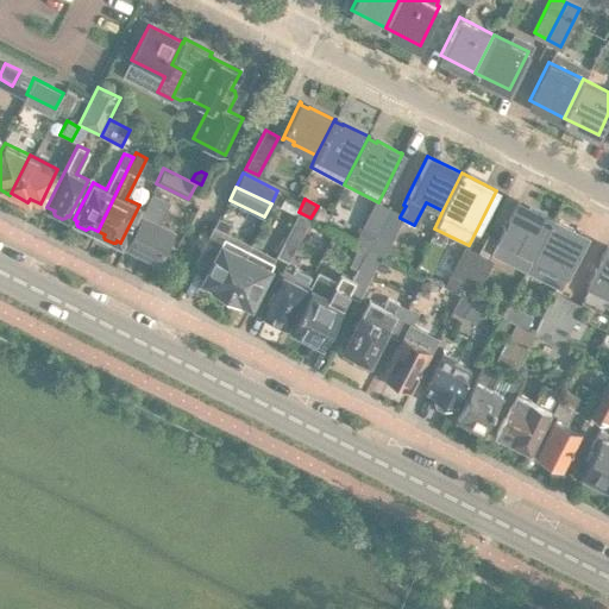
[(497,239),(491,252),(525,269),(551,218),(516,200),(497,239)]
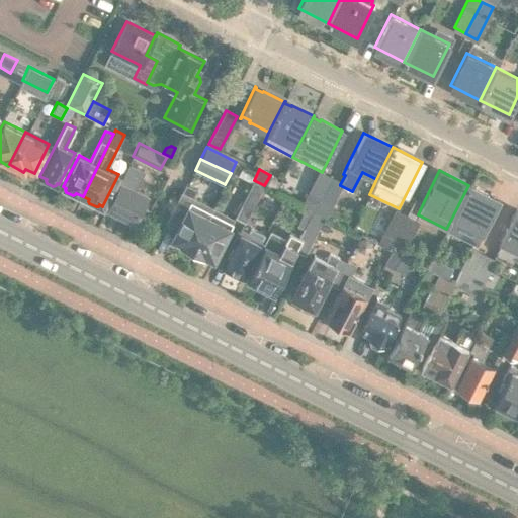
[(303,204),(314,209),(330,179),(319,173),(303,204)]
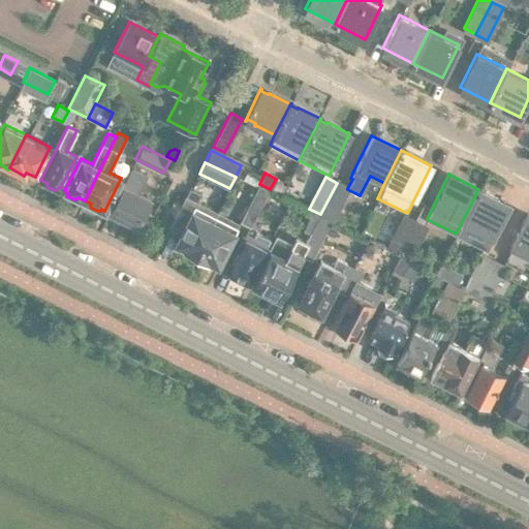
[(347,189),(347,188),(337,183),(320,214),(331,220),(347,189)]
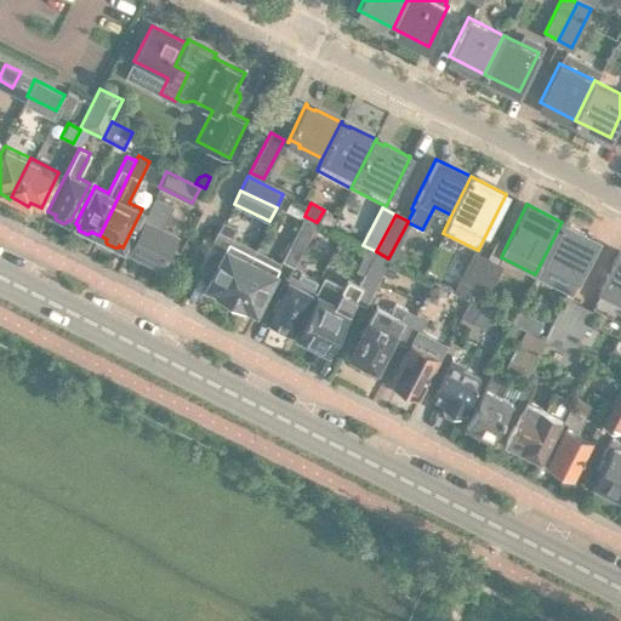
[(127,250),(160,266),(164,258),(170,248),(177,233),(143,216),(127,250)]
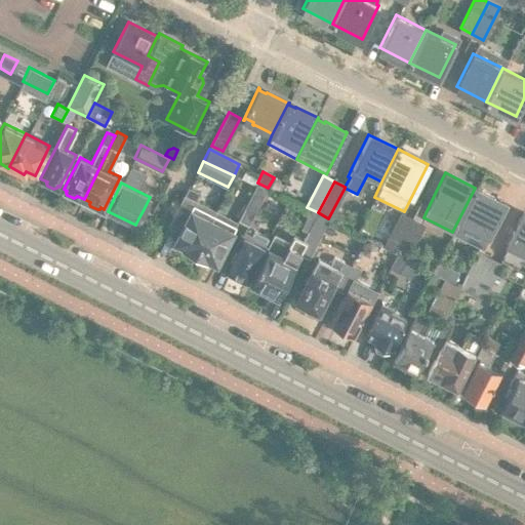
[(475,188),(452,232),(482,247),(488,236),(505,203),(475,188)]
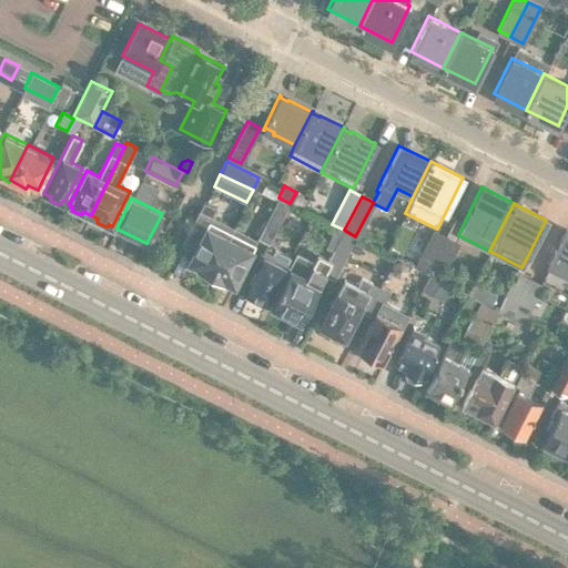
[(269,243),(284,212),(273,206),(257,237),(269,243)]
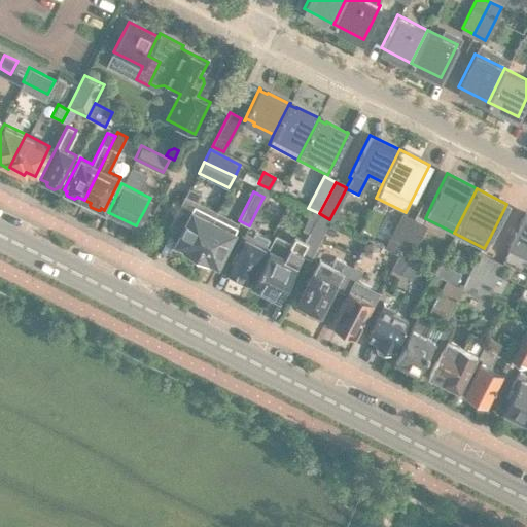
[(194,252),(196,253),(214,215),(215,215),(217,211),(184,195),(169,225),(180,232),(175,242),(183,246),(183,247),(182,249),(183,252),(189,255),(192,254),(194,252)]
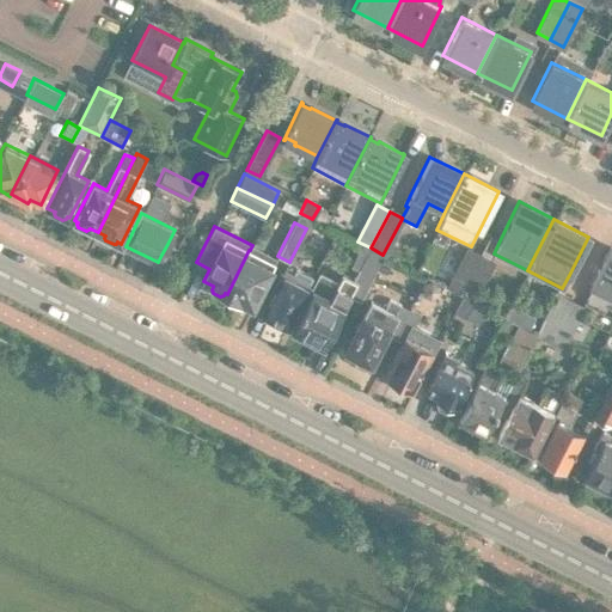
[(167,244),(161,255),(172,259),(177,249),(167,244)]
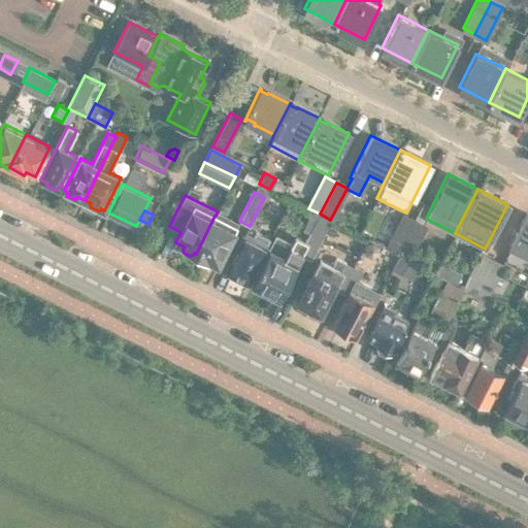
[(215,216),(196,254),(197,255),(196,257),(197,260),(203,263),(206,262),(207,260),(208,259),(218,264),(235,228),(225,223),(228,216),(218,210),(218,211),(216,216),(215,216)]
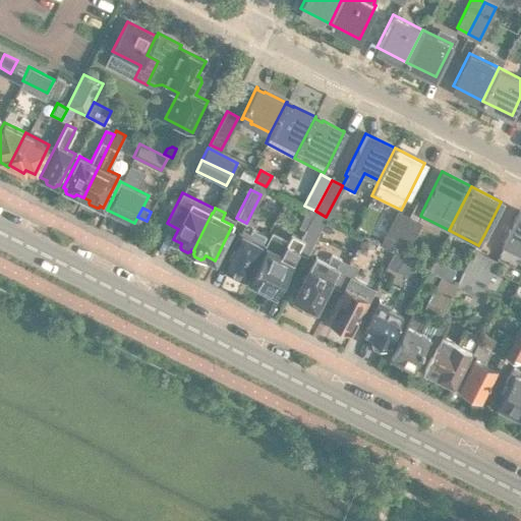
[(504,244),(501,250),(520,259),(520,211),(518,210),(502,242),(504,244)]
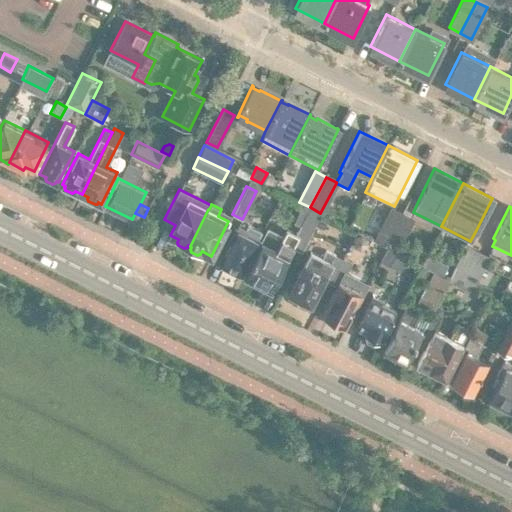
[(389,207),(372,240),(385,246),(401,213),(389,207)]
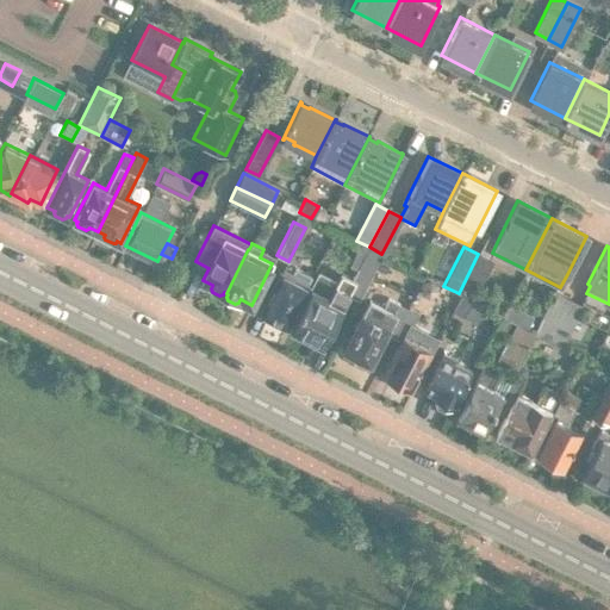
[(353,278),(355,280),(348,296),(358,300),(381,254),(368,248),(353,278)]
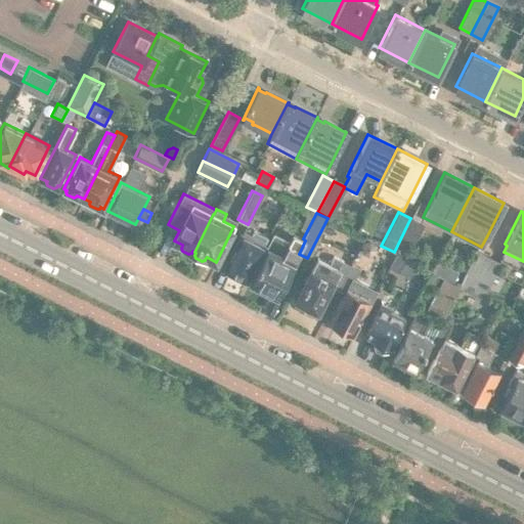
[(410,218),(394,252),(406,258),(423,224),(410,218)]
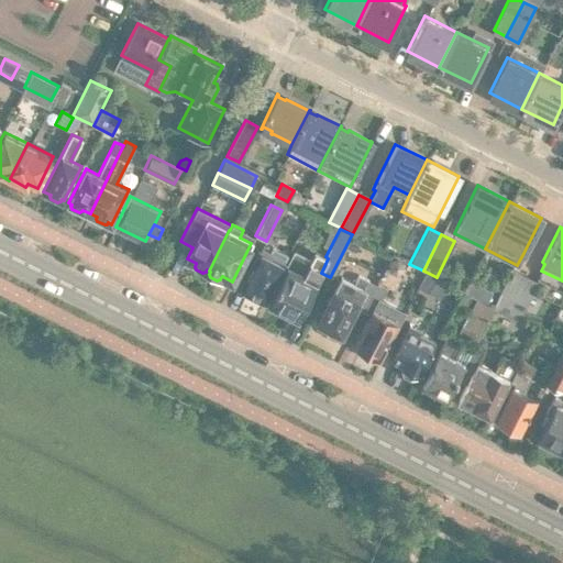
[(272,247),(269,253),(261,249),(241,287),(251,293),(250,295),(251,298),(257,301),(261,300),(262,298),(264,299),(287,255),(272,247)]
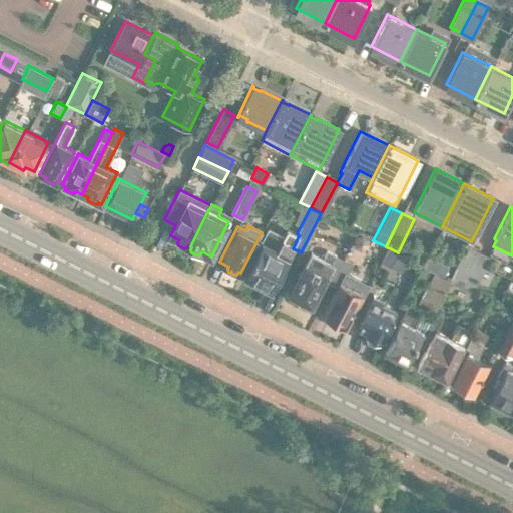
[(258,283),(272,290),(293,248),(299,235),(297,233),(287,228),(283,235),(269,228),(244,276),(246,277),(247,281),(253,284),(258,283)]
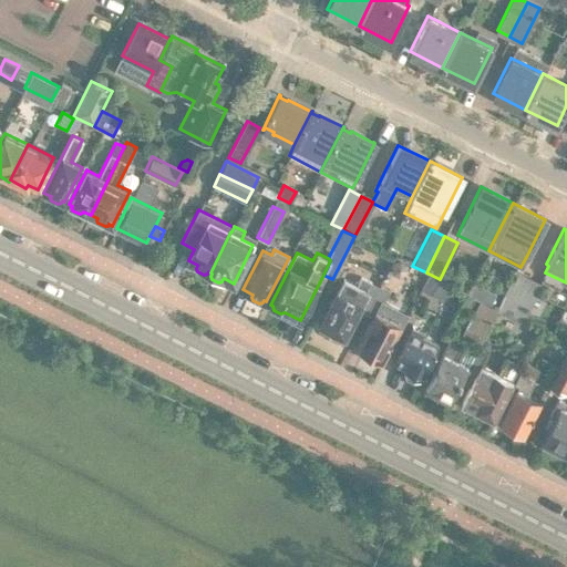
[(390,275),(397,277),(402,276),(405,269),(403,263),(398,259),(391,261),(388,268),(390,275)]
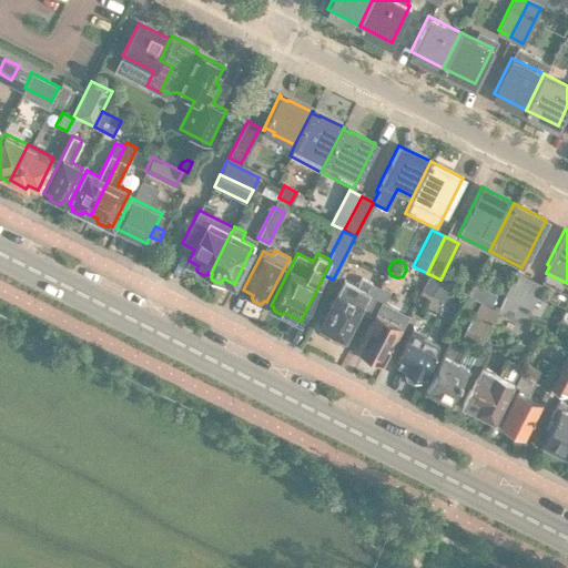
[(497,307),(509,314),(527,279),(515,272),(497,307)]
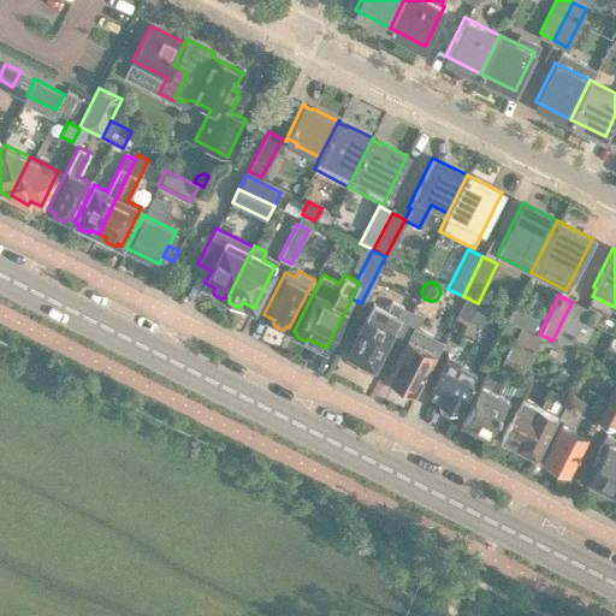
[(475,303),(465,297),(456,314),(467,320),(475,303)]
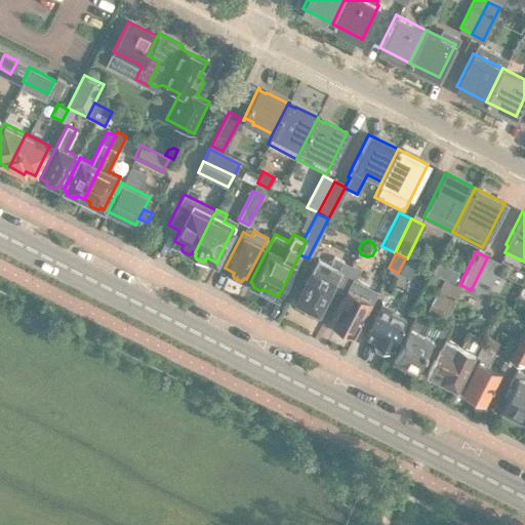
[(316,315),(331,285),(337,288),(350,264),(333,255),(329,264),(318,257),(295,300),(305,306),(304,309),(305,314),(312,317),(316,315)]
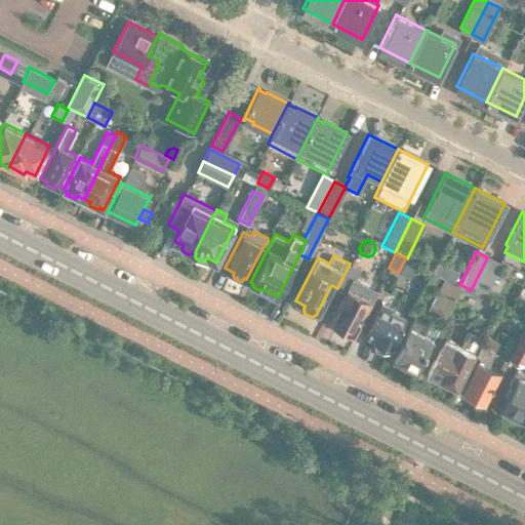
[(482,295),(498,263),(487,257),(471,290),(482,295)]
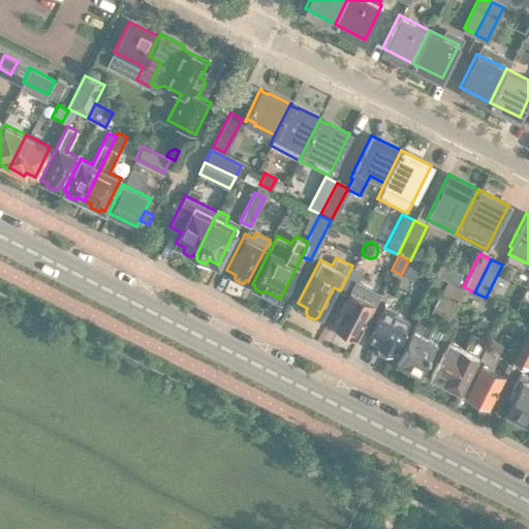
[(362,271),(352,266),(340,290),(347,294),(332,324),(356,336),(378,293),(365,286),(362,291),(353,287),(362,271)]
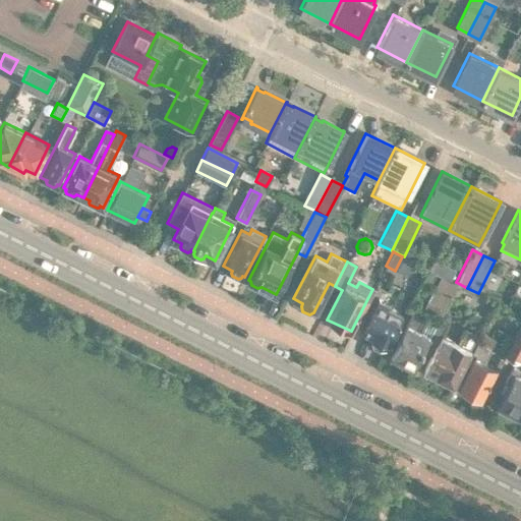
[(440,275),(427,269),(421,282),(433,288),(440,275)]
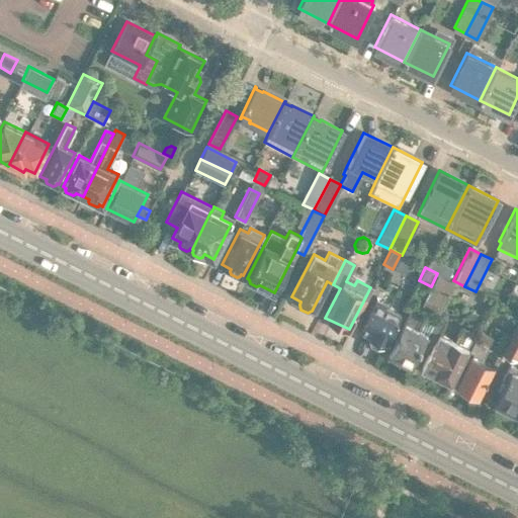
[(423,307),(437,314),(454,282),(439,274),(423,307)]
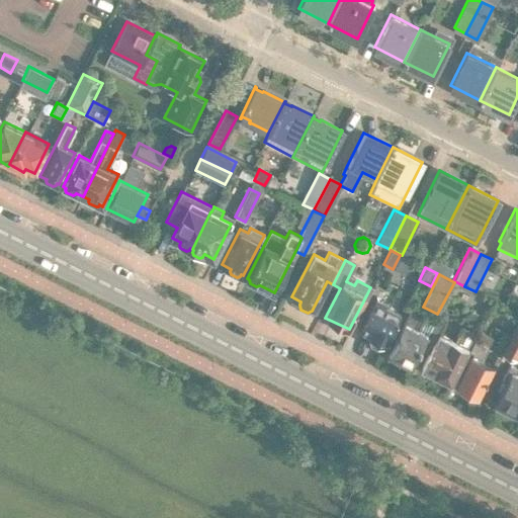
[(377,348),(383,346),(401,314),(385,306),(386,305),(375,298),(358,331),(368,336),(367,338),(369,344),(377,348)]
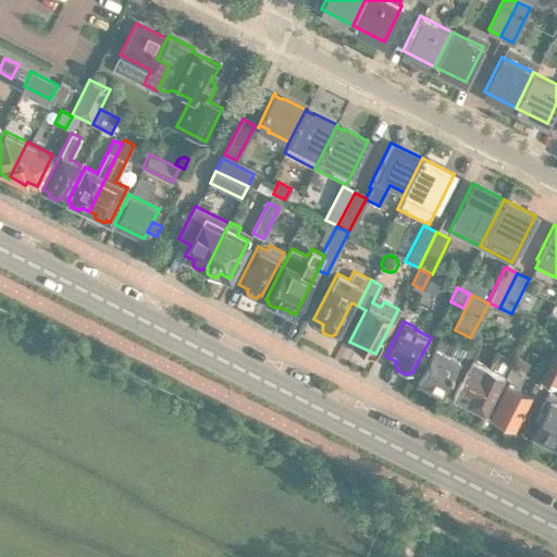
[(474,332),(470,339),(477,343),(480,335),(474,332)]
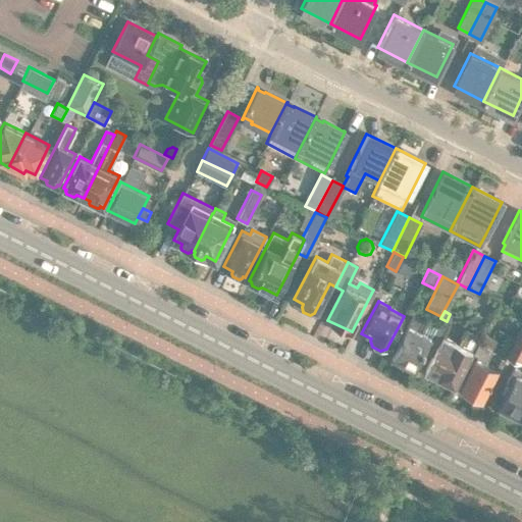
[(413,314),(390,357),(414,368),(430,335),(420,330),(425,320),(413,314)]
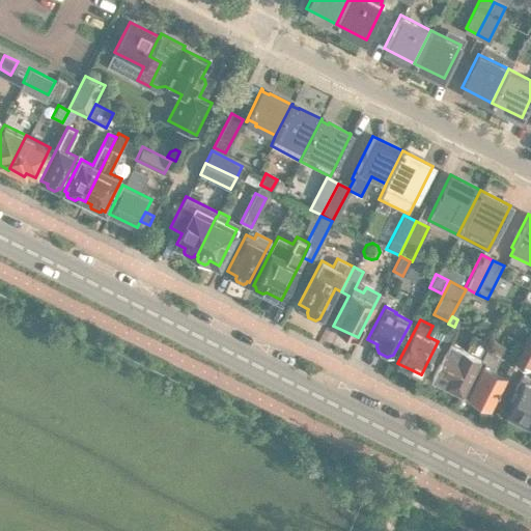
[(444,352),(449,341),(456,329),(447,325),(435,347),(444,352)]
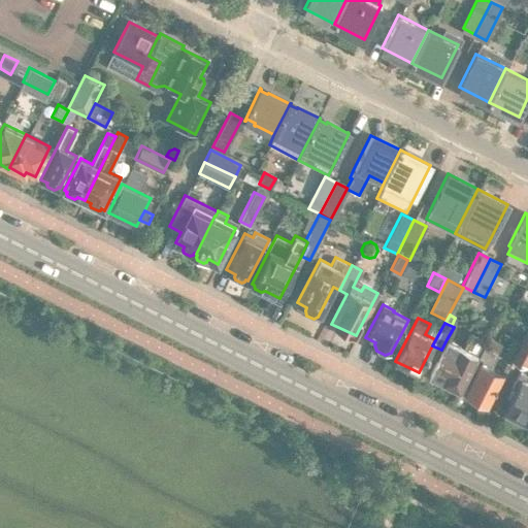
[(527,326),(512,359),(524,366),(527,358),(527,326)]
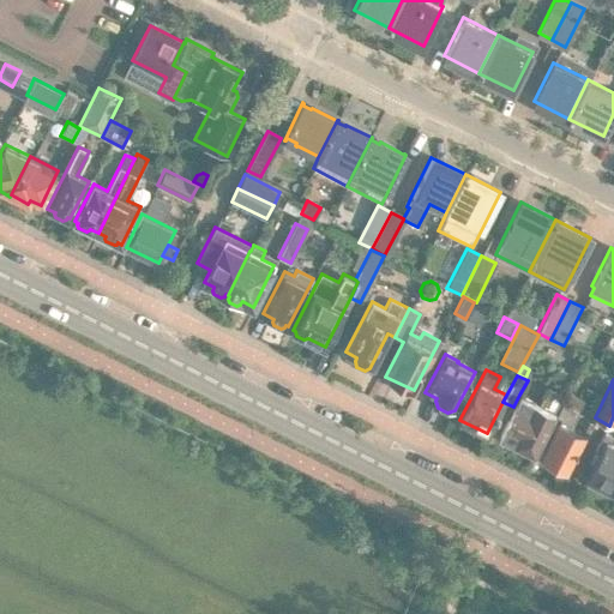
[(553,415),(555,416),(563,403),(547,396),(542,405),(519,395),(513,407),(499,437),(517,445),(518,449),(527,453),(530,452),(534,453),(553,415)]
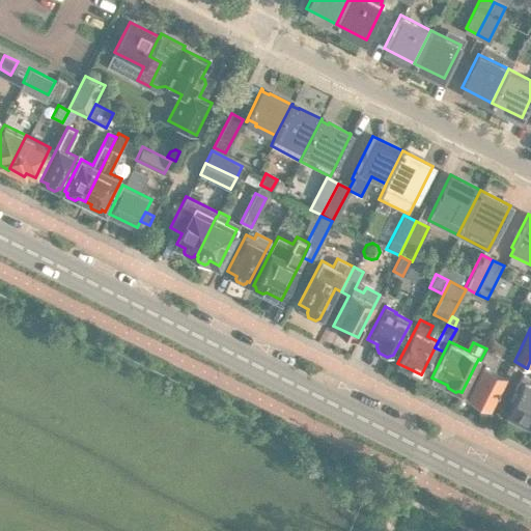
[(477,399),(478,403),(483,406),(487,404),(490,407),(505,376),(493,370),(500,356),(486,348),(480,360),(484,362),(468,395),(477,399)]
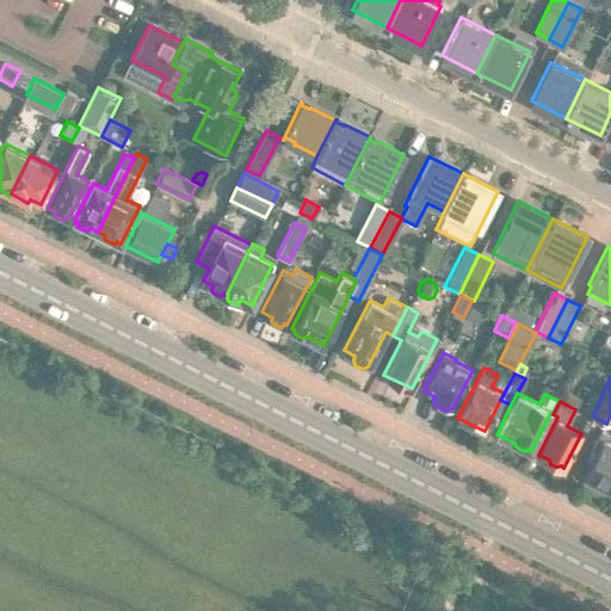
[(610,489),(610,488),(610,436),(602,431),(592,448),(596,450),(582,475),(594,481),(592,486),(605,492),(608,488),(610,489)]
